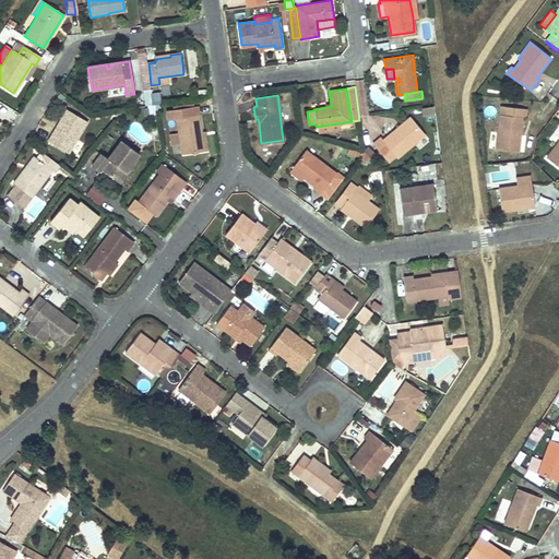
[(499,106),(499,115),(495,150),(518,151),(521,117),(524,118),(525,108),(499,106)]
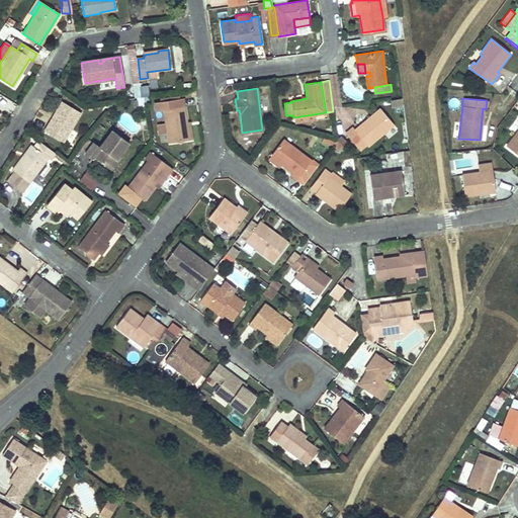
[(168,143),(188,141),(186,123),(184,107),(182,107),(181,99),(154,102),(155,111),(163,110),(168,143)]
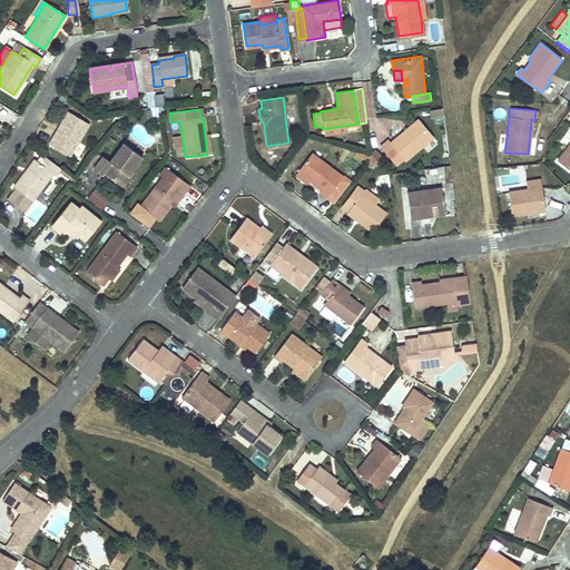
[(69,157),(71,153),(77,143),(88,125),(67,112),(59,125),(62,127),(56,138),(52,137),(48,145),(69,157)]
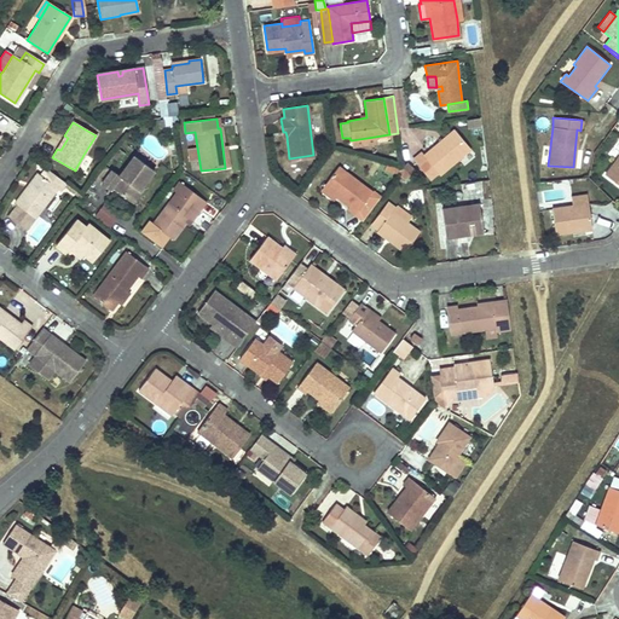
[(424,156),(441,174),(470,149),(453,129),(424,156)]
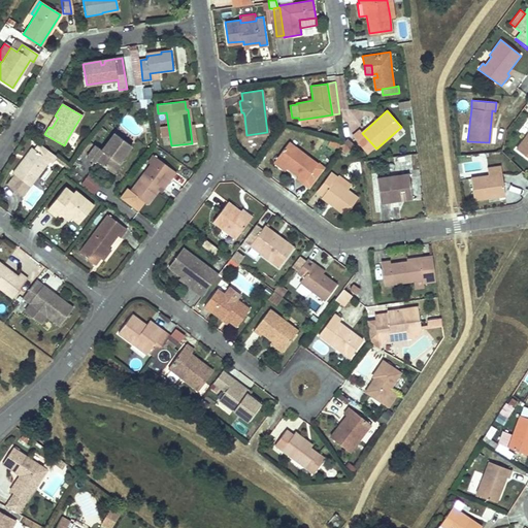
[(55,116),(48,127),(52,128),(58,118),(55,116)]
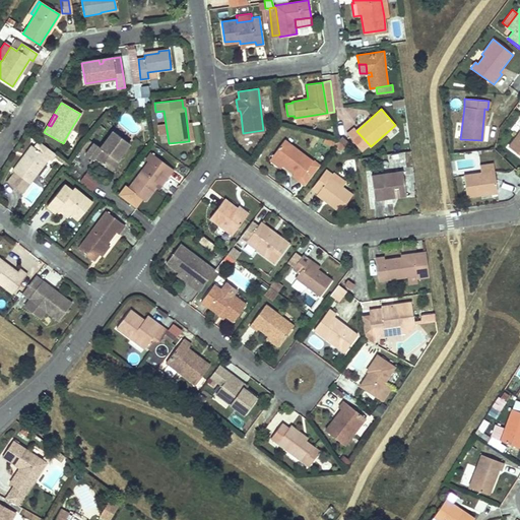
[(519,114),(519,116),(519,131),(509,147),(519,154),(519,114)]
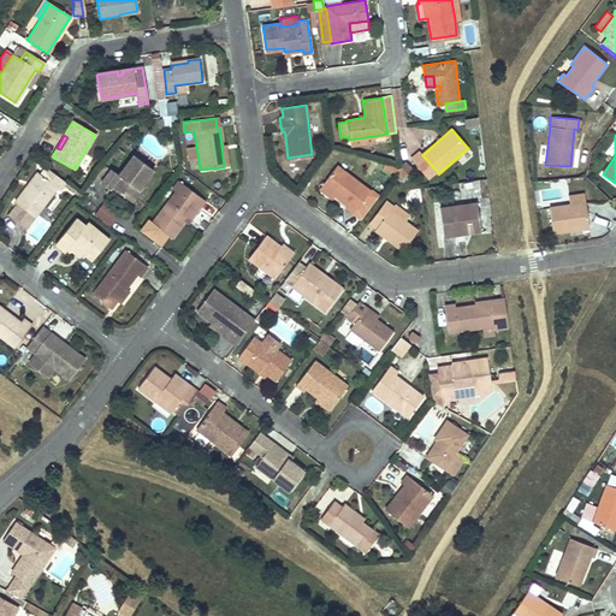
[(84,170),(92,159),(86,154),(78,165),(84,170)]
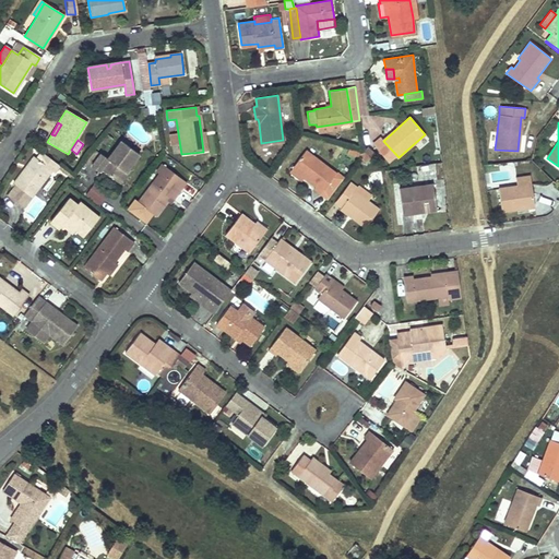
[(102,154),(92,166),(99,171),(102,169),(119,182),(140,154),(122,141),(108,158),(102,154)]
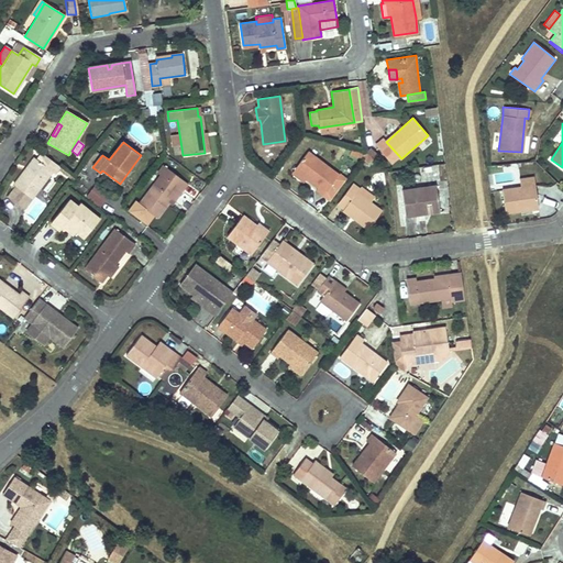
[(362,157),(367,162),(371,157),(365,152),(362,157)]
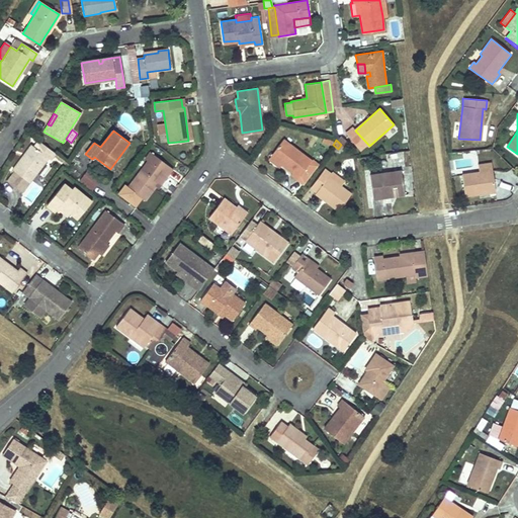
[(30,145),(11,170),(13,171),(5,182),(13,187),(21,177),(28,183),(47,158),(49,160),(55,153),(37,141),(33,147),(30,145)]
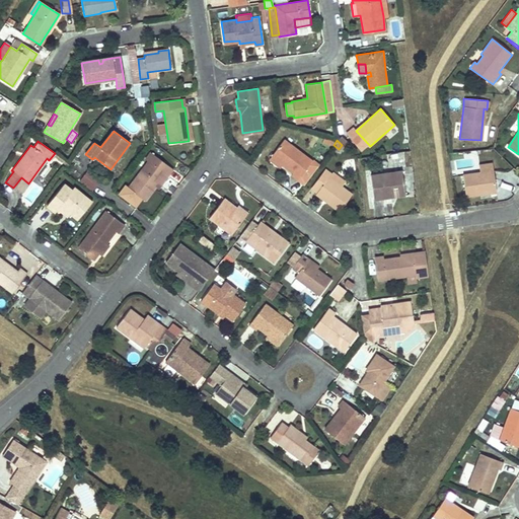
[(271,157),(271,158),(281,165),(292,174),(291,176),(297,180),(311,162),(283,141),(271,157)]
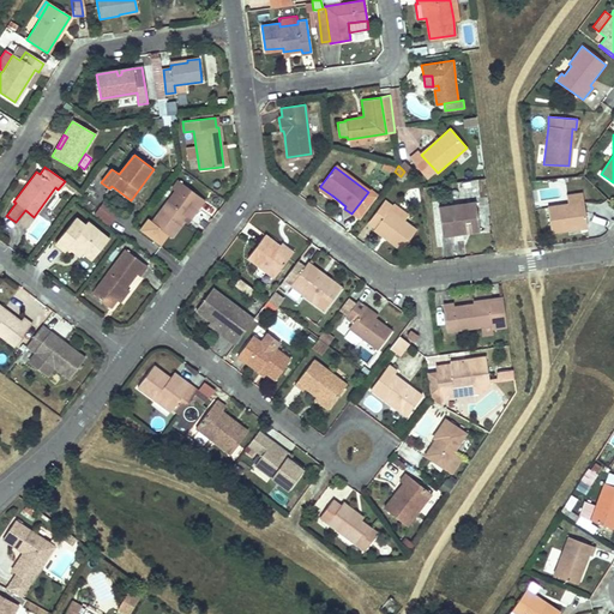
[(173,238),(185,221),(196,206),(199,209),(205,200),(179,181),(173,190),(176,192),(154,223),(173,238)]
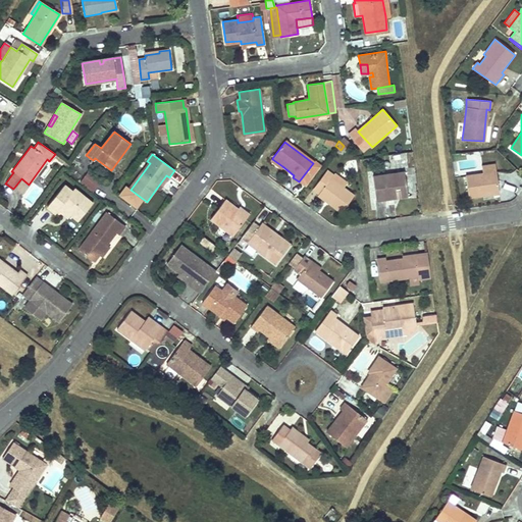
[(282,166),(272,159),(270,162),(279,169),(282,166)]
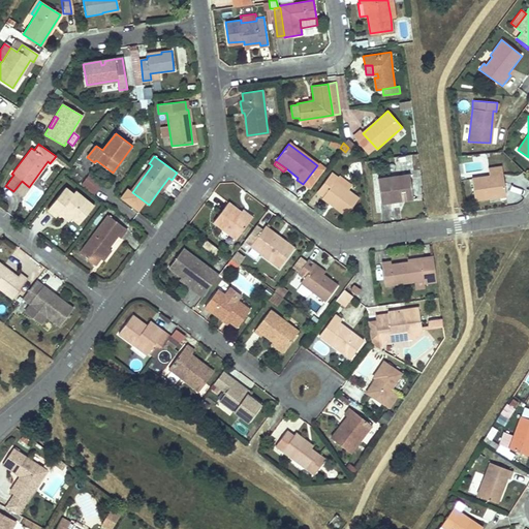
[(489,176),(502,174),(501,165),(488,167),(489,176)]
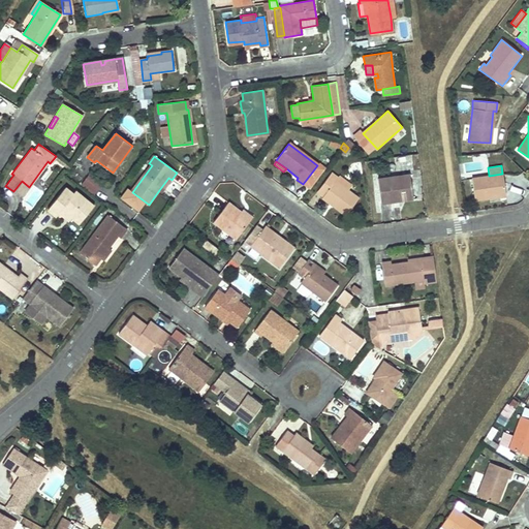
[(86,174),(82,184),(95,191),(100,181),(86,174)]
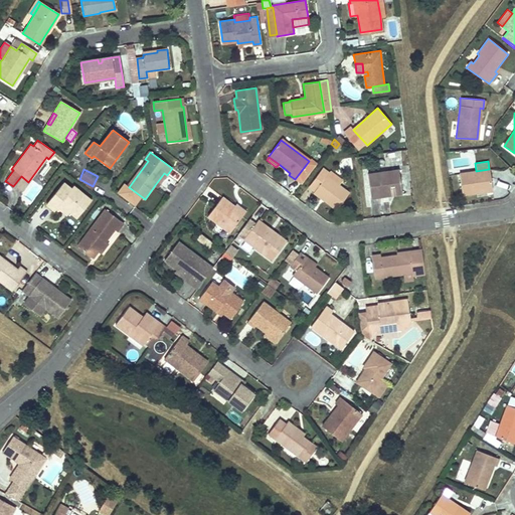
[(315,190),(313,193),(336,210),(349,194),(338,186),(326,176),(328,174),(322,169),(309,186),(315,190)]
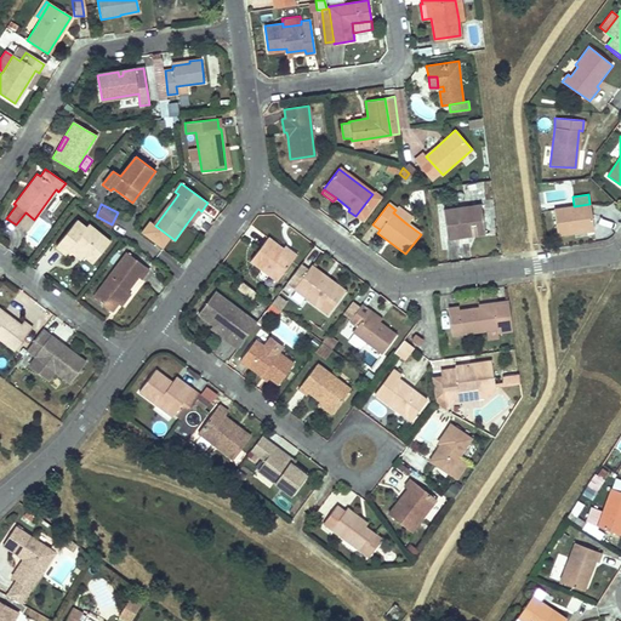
[(558,234),(577,232),(577,228),(593,226),(590,204),(574,206),(554,210),(558,234)]
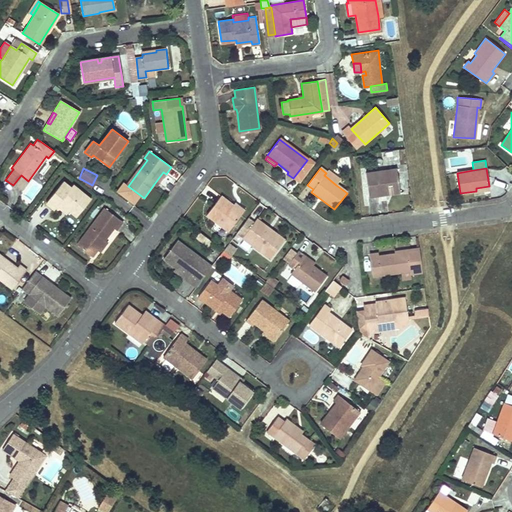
[(369,197),(377,196),(377,192),(399,189),(397,169),(366,174),(369,197)]
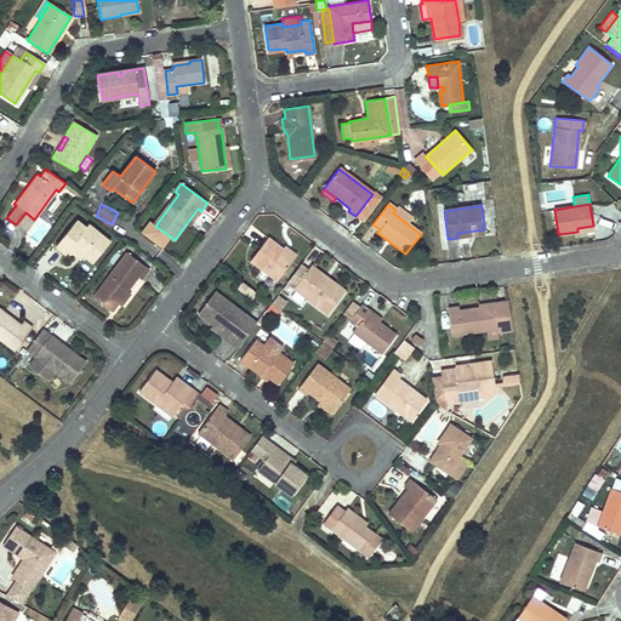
[(396,210),(393,212),(408,224),(412,217),(398,206),(396,210)]
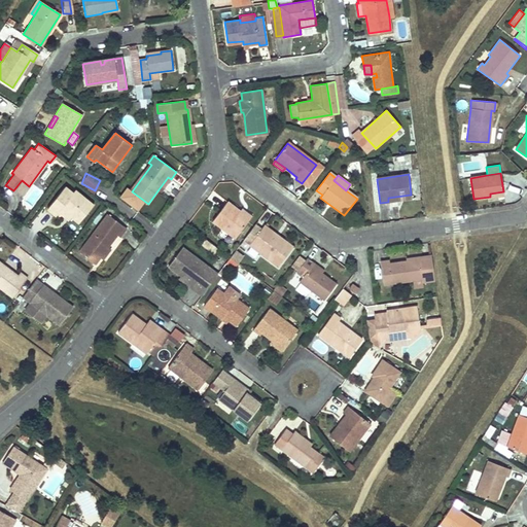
[(168,177),(159,189),(162,191),(171,179),(168,177)]
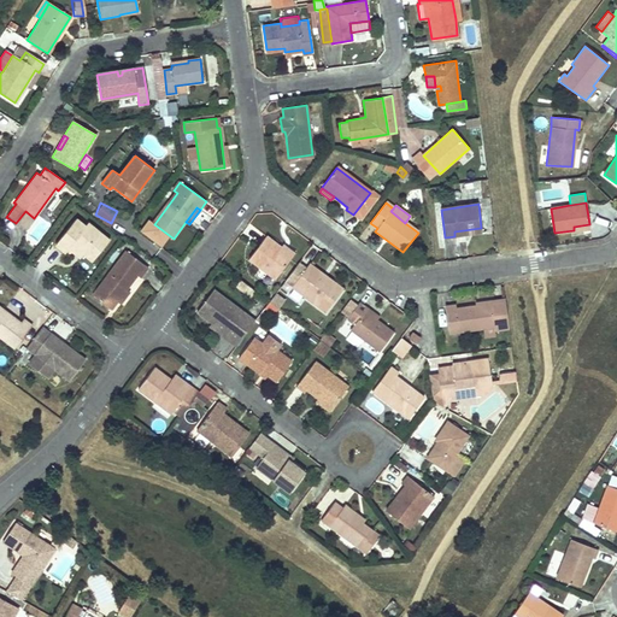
[(25,211),(16,223),(24,229),(34,218),(25,211)]
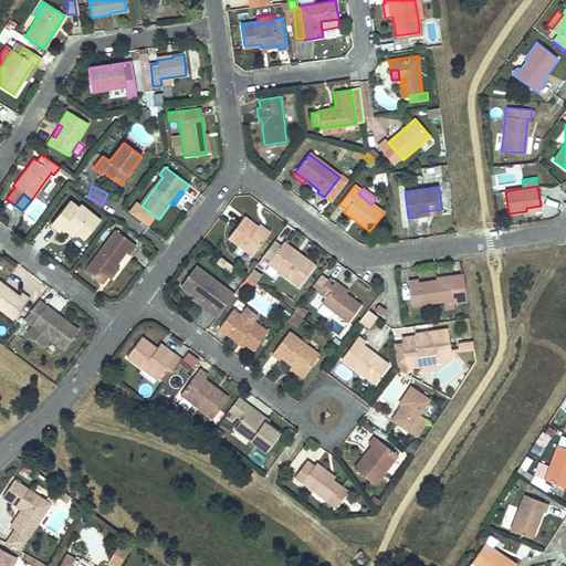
[(27,217),(35,222),(45,205),(37,199),(27,217)]
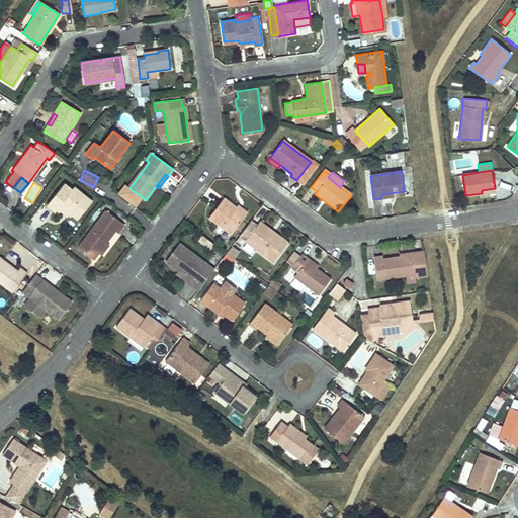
[(48,203),(56,210),(58,209),(60,205),(68,212),(77,220),(90,201),(73,188),(71,190),(63,184),(48,203)]
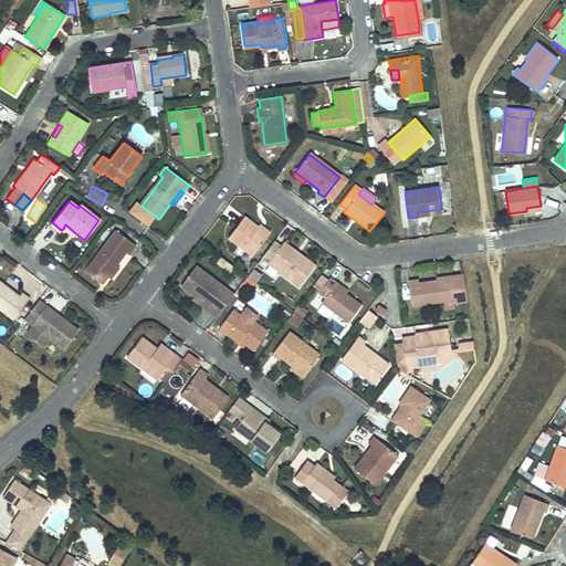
[(228,237),(240,245),(253,255),(269,234),(258,227),(244,216),(228,237)]
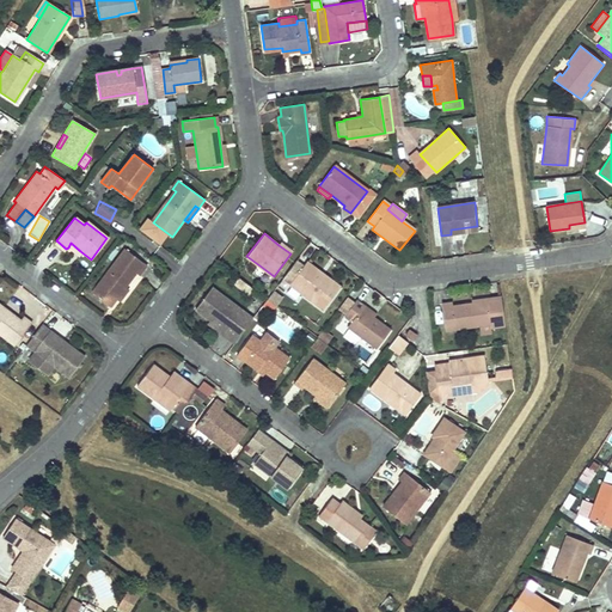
[(63,252),(66,249),(56,240),(54,244),(63,252)]
